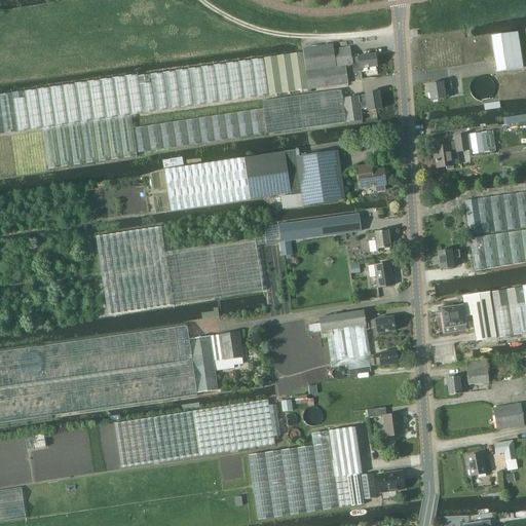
[(491,36),(496,72),(523,68),(518,32),(491,36)]
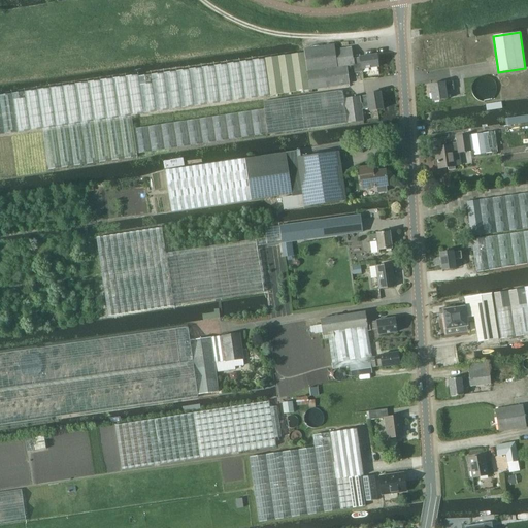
[(304,53),(264,59),(269,96),(309,90),(350,84),(347,66),(337,67),(335,50),(334,44),(303,48),(304,53)]
